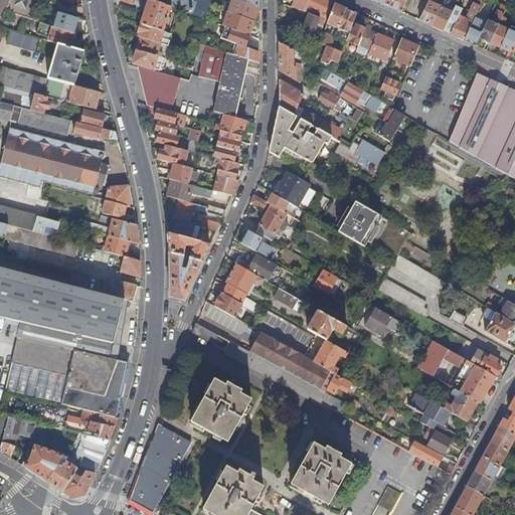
[(37,7),(38,0),(0,0),(0,17),(5,19),(6,12),(33,20),(37,7)]
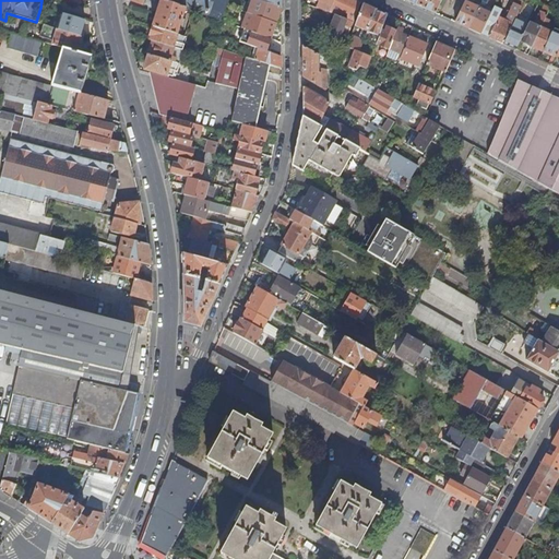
[(162,0),(153,27),(178,35),(187,9),(164,0),(162,0)]
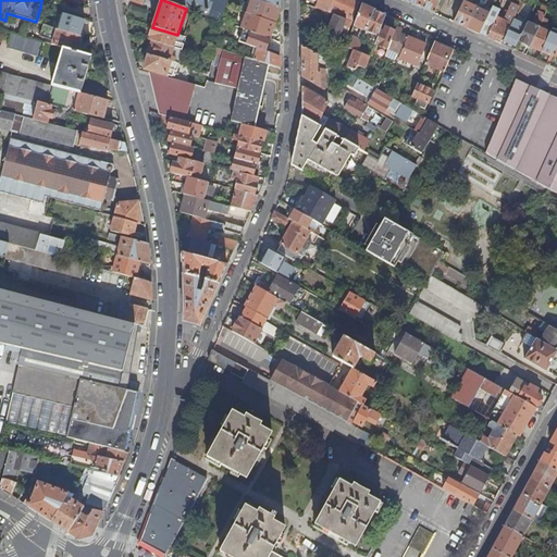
[(209,16),(214,0),(163,0),(186,9),(209,16)]
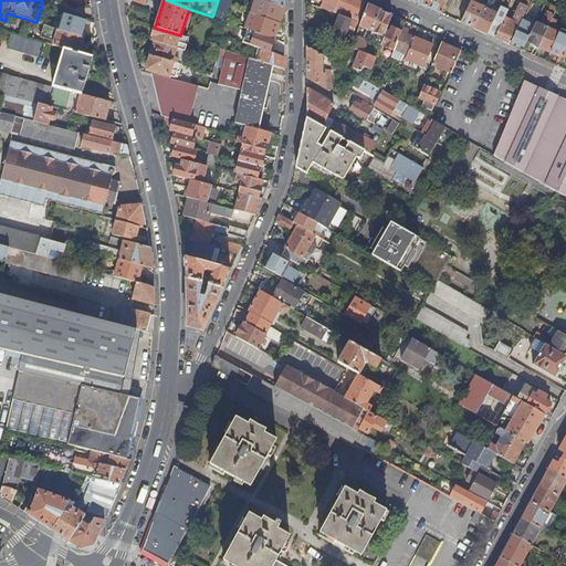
[(223,21),(229,7),(231,0),(218,0),(212,17),(223,21)]
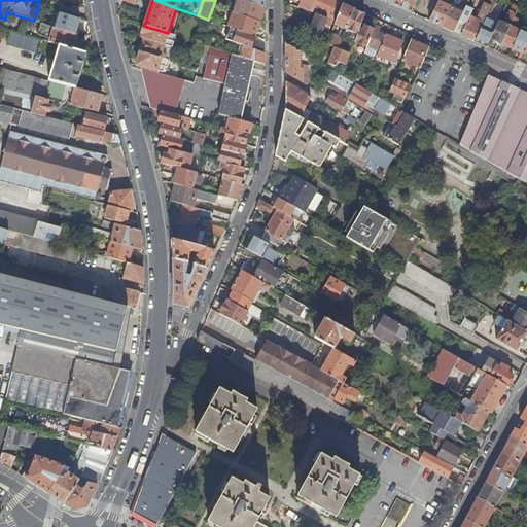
[(242,0),(235,0),(234,4),(236,5),(233,12),(265,24),(265,18),(265,8),(242,0)]
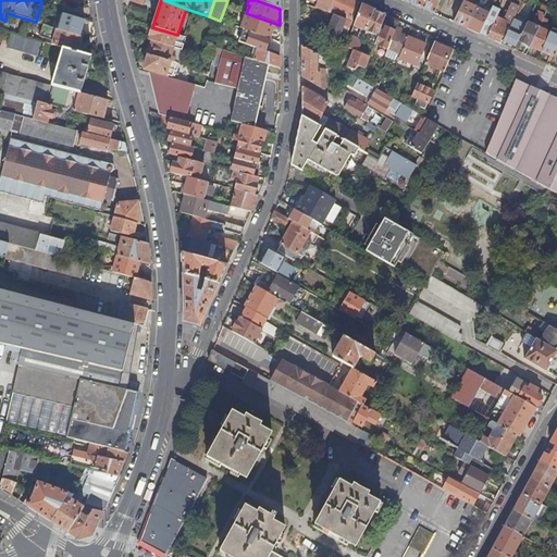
[(326,10),(329,11),(333,0),(312,0),(312,1),(327,7),(326,10)]
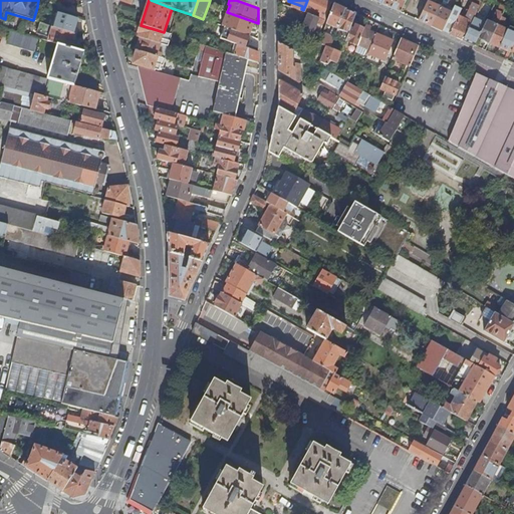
[(321,9),(328,12),(331,4),(323,0),(307,0),(303,10),(303,12),(309,14),(310,15),(312,10),(319,13),(321,9)]
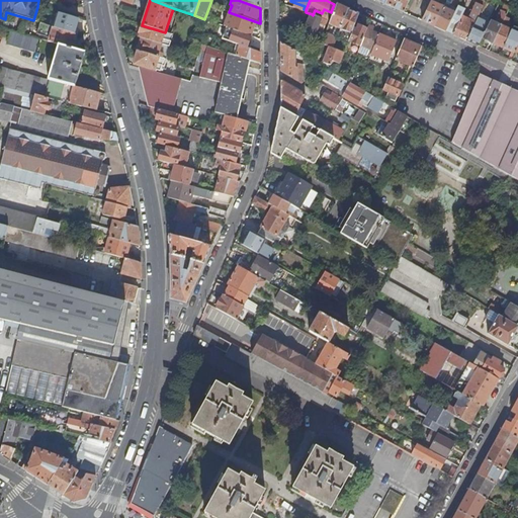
[(375,0),(404,13),(409,0),(375,0)]
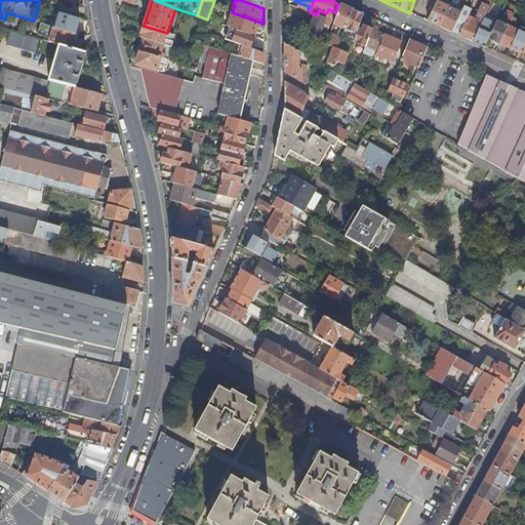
[(475,19),(469,16),(459,35),(466,38),(473,41),(480,28),(492,2),(488,0),(481,0),(480,2),(482,3),(475,19)]
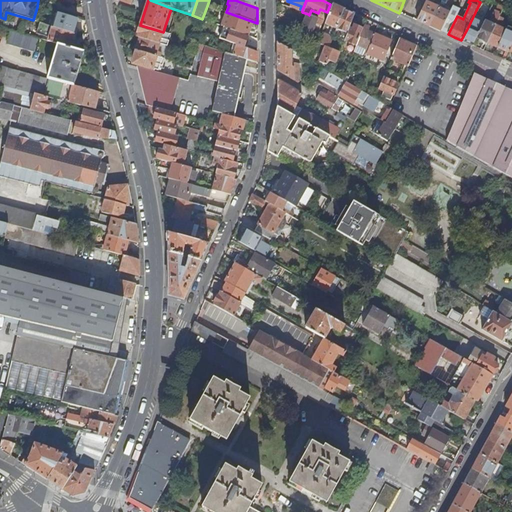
[(436,6),(426,1),(417,20),(430,26),(440,5),(441,3),(438,2),(436,6)]
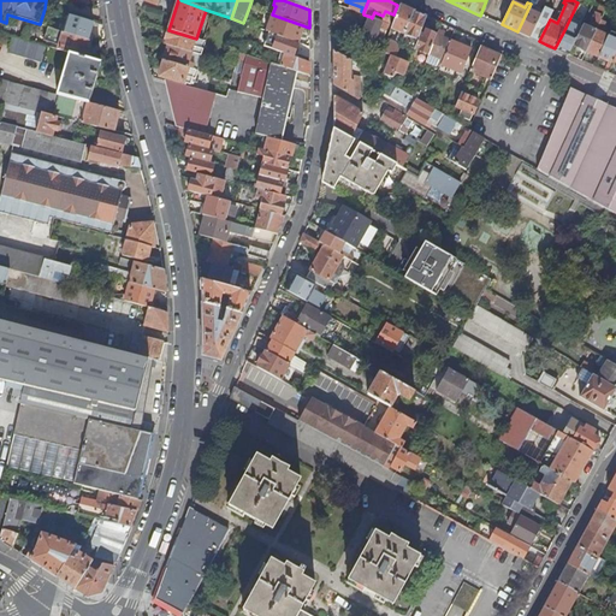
[(391,29),(403,34),(404,35),(414,12),(401,6),(391,29)]
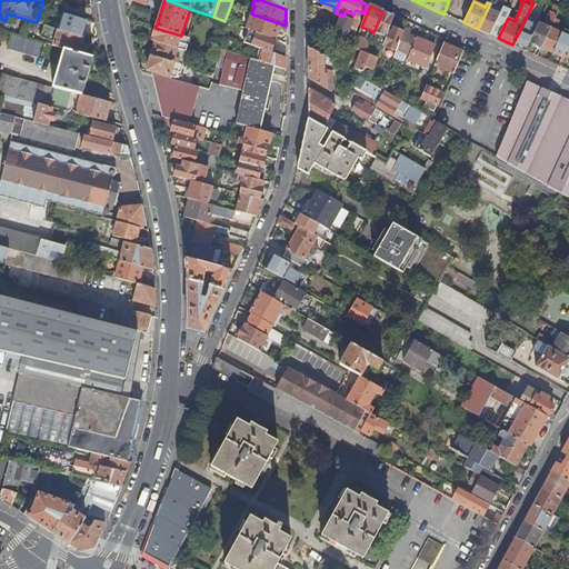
[(490,35),(500,15),(490,10),(491,8),(489,6),(478,29),(482,31),(490,35)]
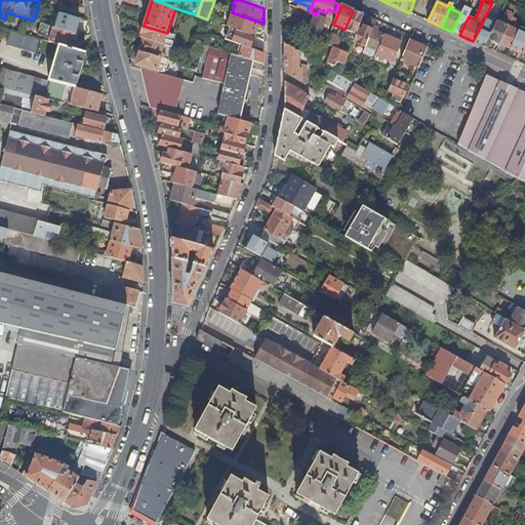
[(497,42),(499,43),(513,16),(517,8),(511,5),(502,24),(497,21),(492,31),(489,38),(490,39),(489,41),(496,44),(497,42)]
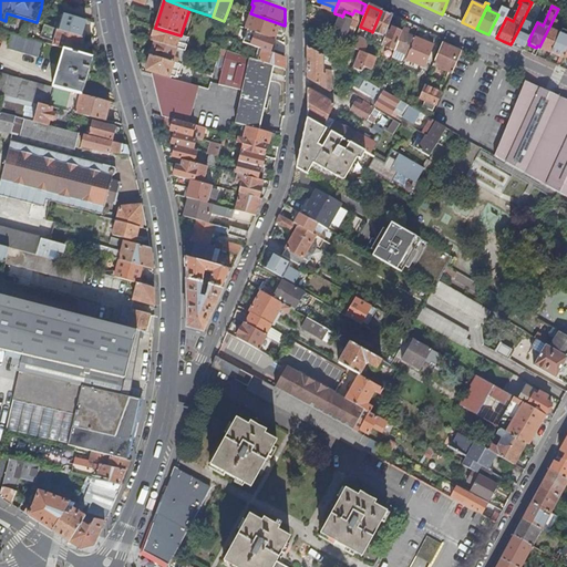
[(496,38),(506,18),(509,10),(502,7),(498,14),(488,34),(496,38)]
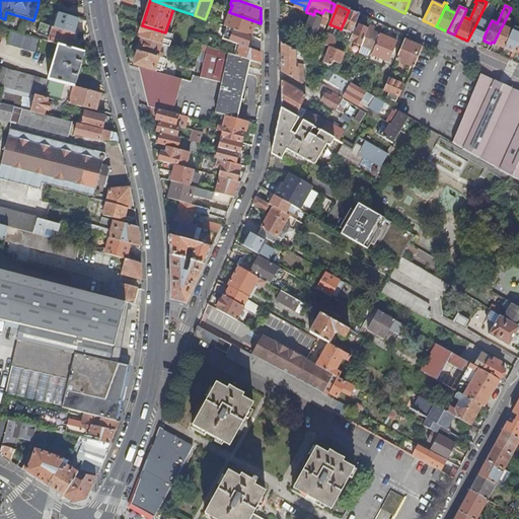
[(349,10),(341,29),(352,34),(355,28),(360,15),(357,13),(349,10)]
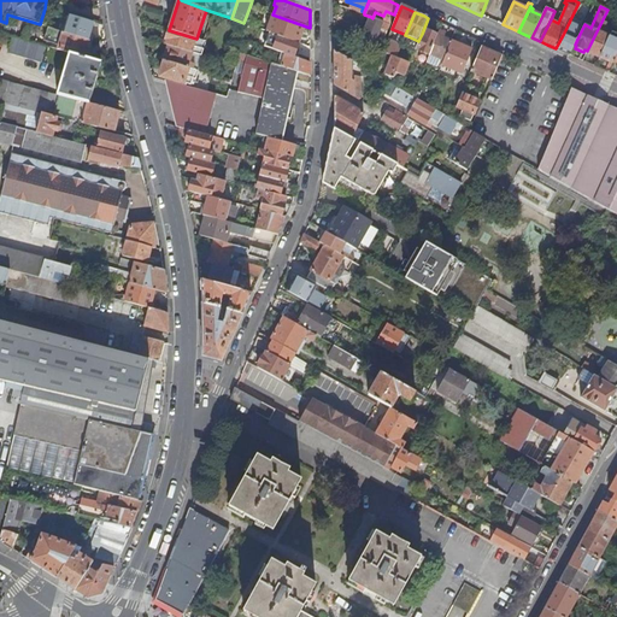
[(310,28),(272,15),(266,31),(278,36),(299,43),(301,37),(310,41),(310,28)]
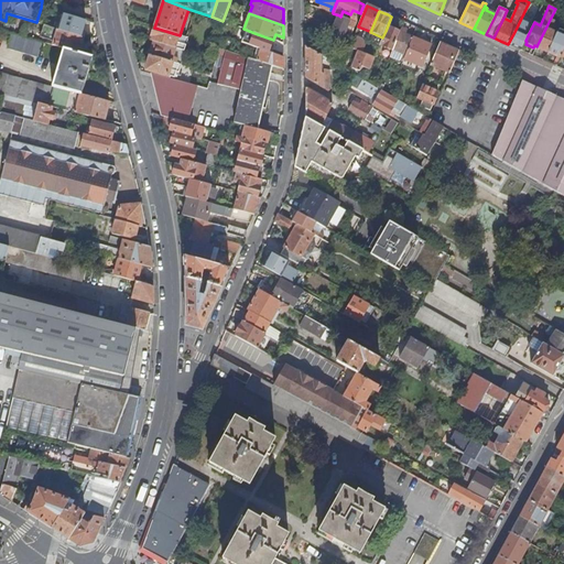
[(86,21),(62,14),(61,21),(57,30),(80,38),(86,21)]
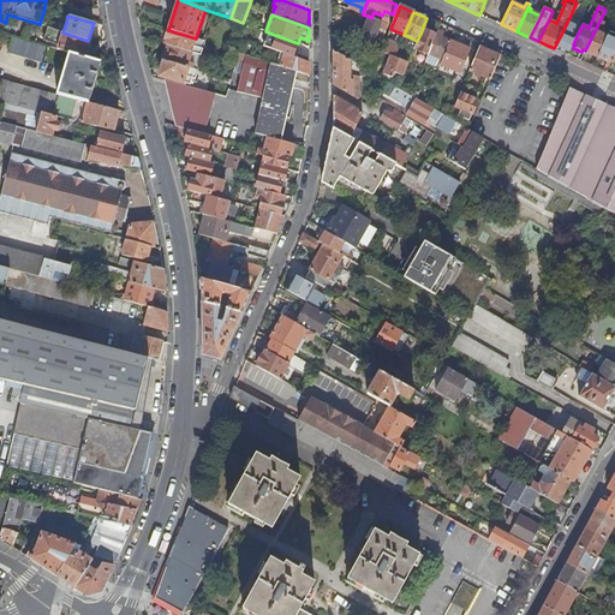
[(381,46),(389,25),(371,18),(370,17),(362,39),(374,43),(375,42),(381,46)]
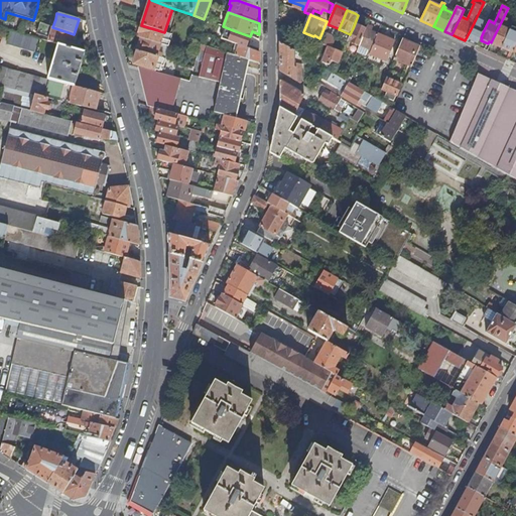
[(502,47),(510,30),(504,27),(509,19),(504,16),(491,42),(502,47)]
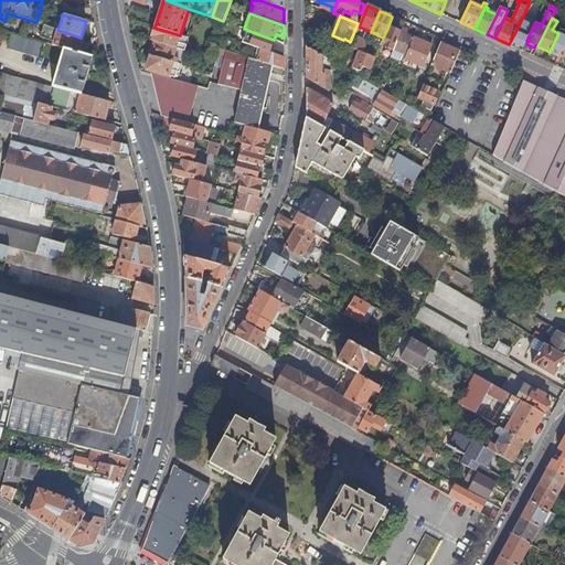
[(76,53),(81,38),(57,30),(44,25),(41,38),(54,42),(53,46),(64,50),(76,53)]
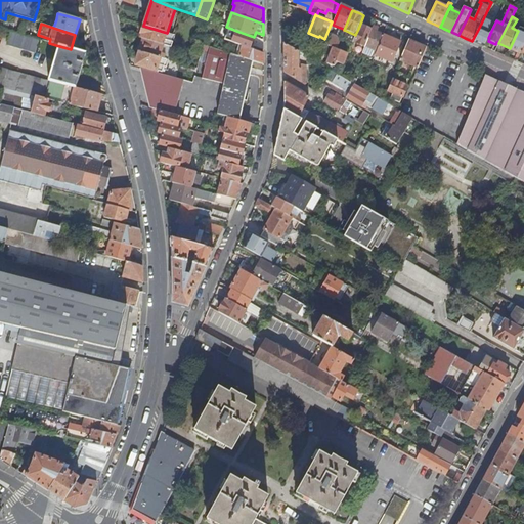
[(173,42),(169,41),(165,40),(167,33),(143,26),(141,34),(142,35),(141,38),(143,39),(164,45),(168,46),(171,47),(173,42)]
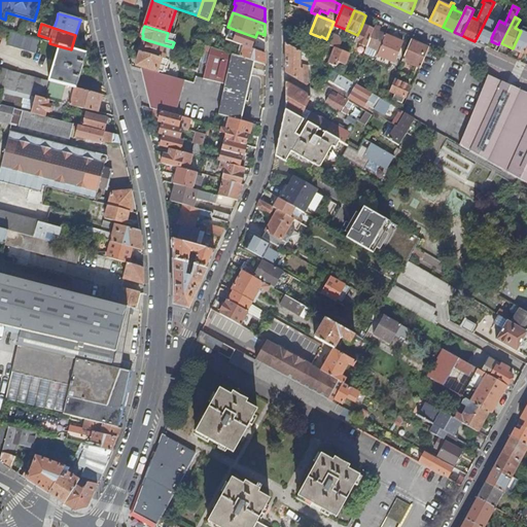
[(357,35),(353,46),(356,47),(357,43),(367,47),(367,46),(374,30),(365,27),(363,27),(362,30),(360,29),(357,35)]
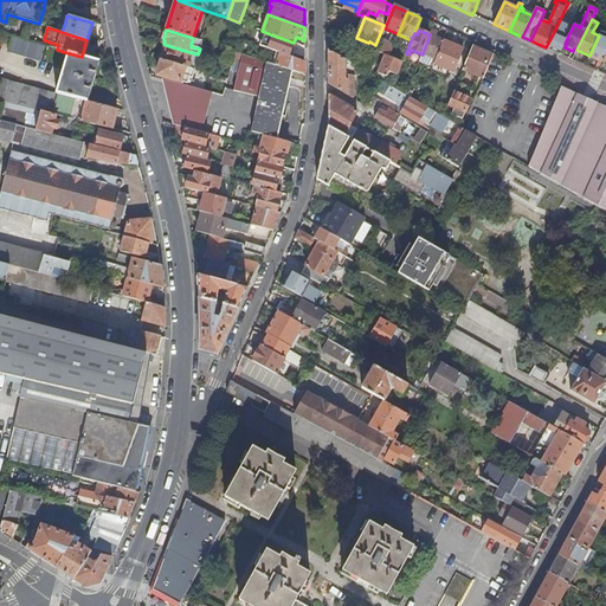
[(438,34),(431,32),(430,34),(423,53),(437,59),(444,42),(445,39),(437,36),(438,34)]
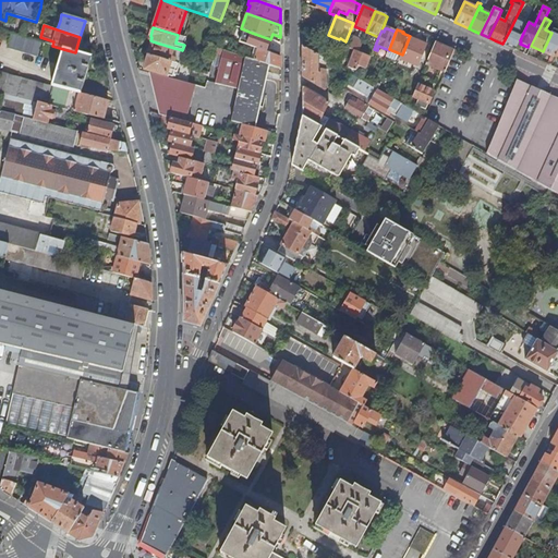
[(516,49),(520,40),(523,33),(518,29),(517,32),(510,29),(502,44),(510,47),(516,49)]
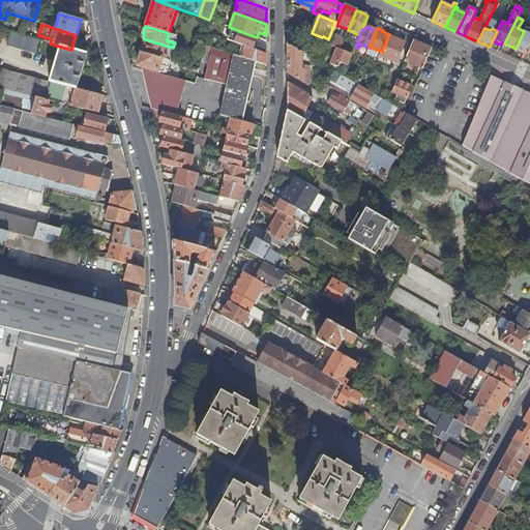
[(529,29),(526,28),(524,31),(516,49),(527,54),(527,53),(529,46),(529,29)]
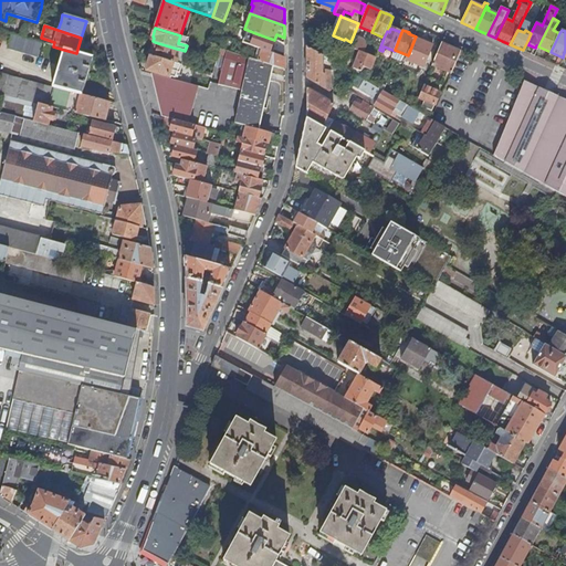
[(255,33),(251,45),(258,49),(262,50),(270,52),(271,49),(284,53),(284,50),(284,44),(274,40),(255,33)]
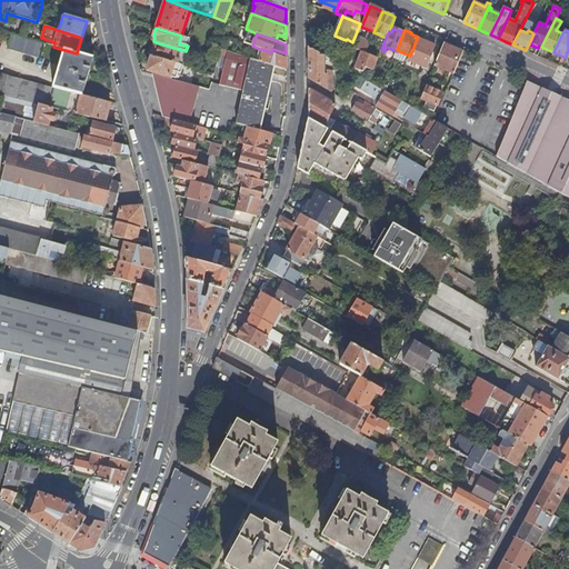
[(42,43),(12,35),(8,49),(38,58),(42,43)]
